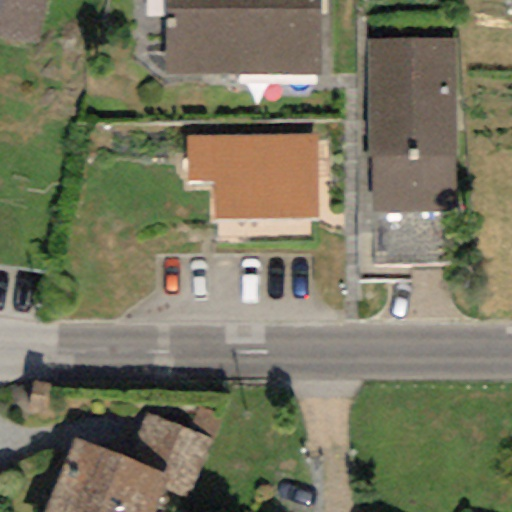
[(0,0),(0,38),(36,44),(43,0),(0,0)]
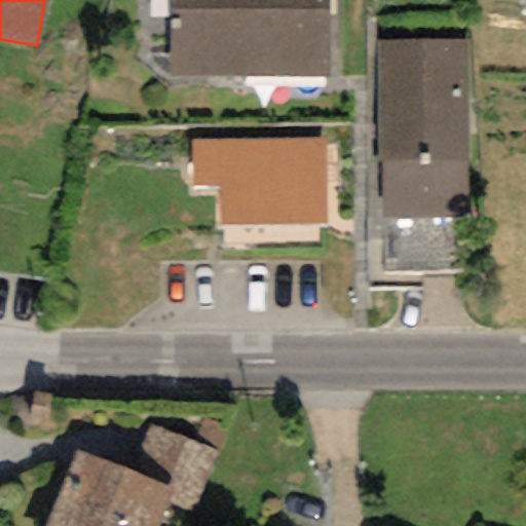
[(171,0),(171,77),(330,76),(329,0),(171,0)]
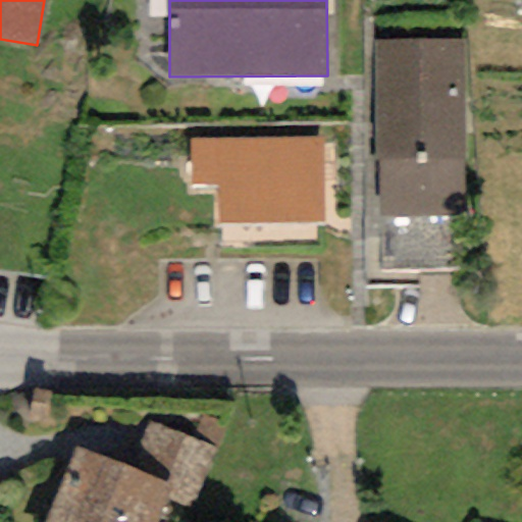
[(460,40),(373,42),(376,216),(465,214),(460,40)]
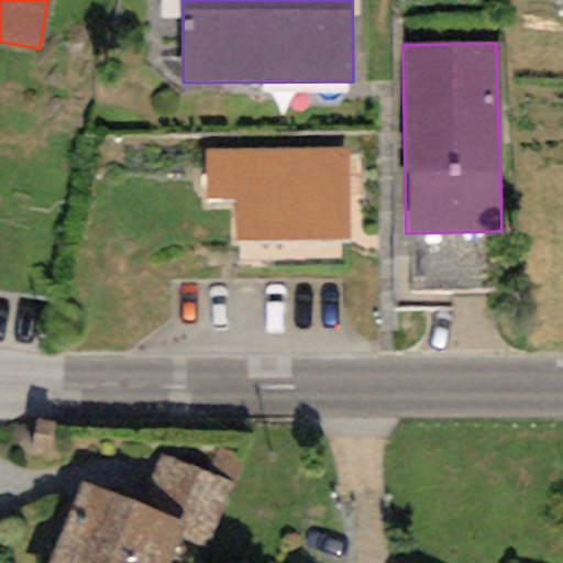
[(349,151),(203,151),(203,202),(232,202),(232,244),(349,244),(349,151)]
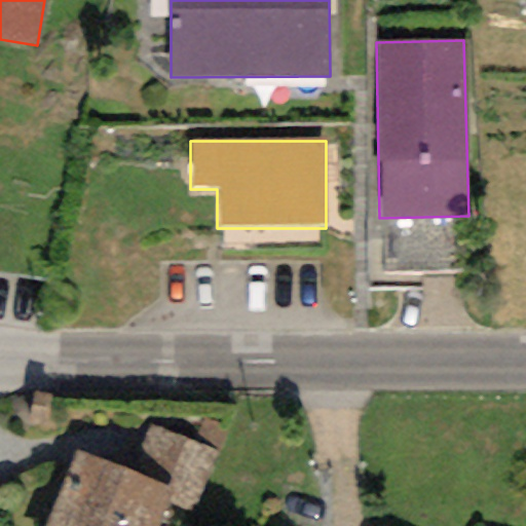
[(127,471),(74,448),(42,525),(153,525),(164,501),(192,513),(217,451),(147,422),(127,471)]
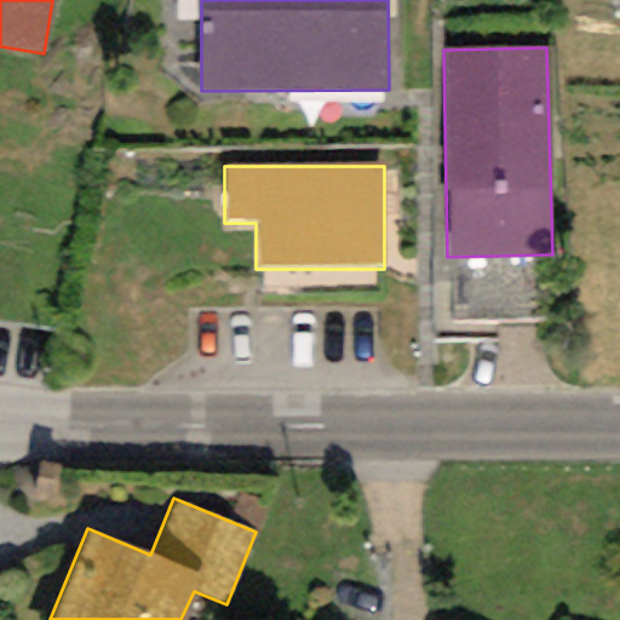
All buildings are outlined.
